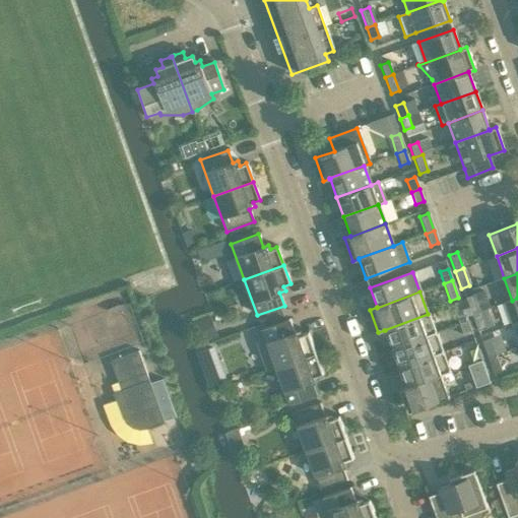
[(465,299),(471,315),(479,312),(473,296),(465,299)]
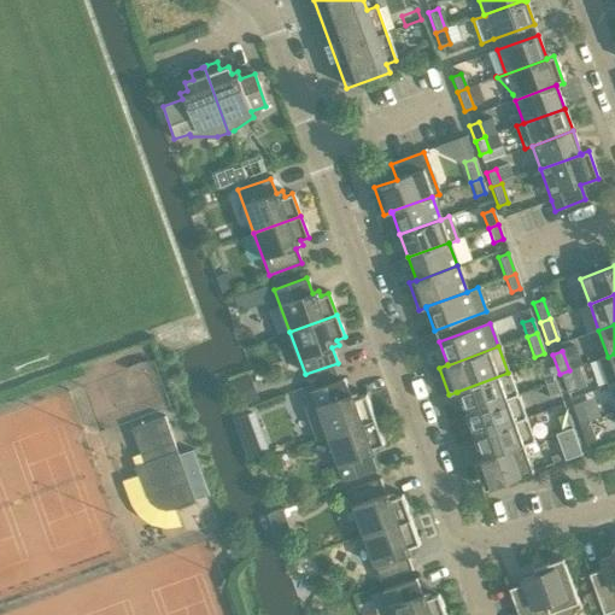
[(614,353),(608,357),(597,361),(607,386),(614,382),(614,353)]
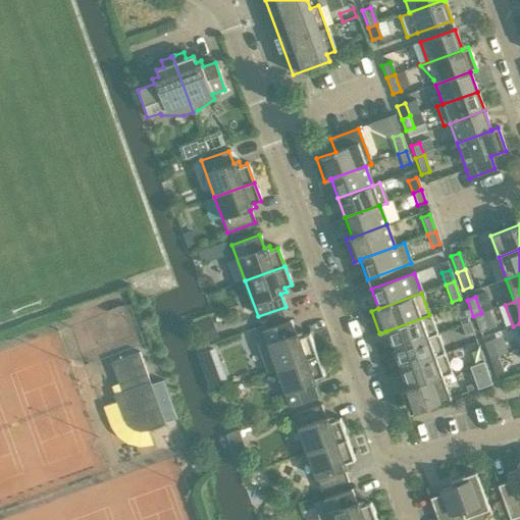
[(456,314),(461,326),(469,323),(464,311),(456,314)]
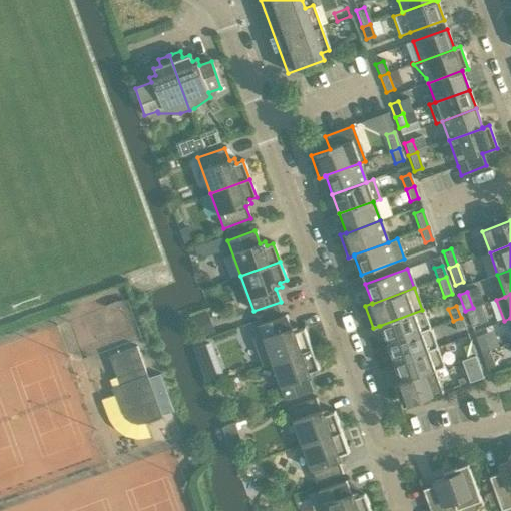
[(479,325),(473,308),(465,311),(471,328),(479,325)]
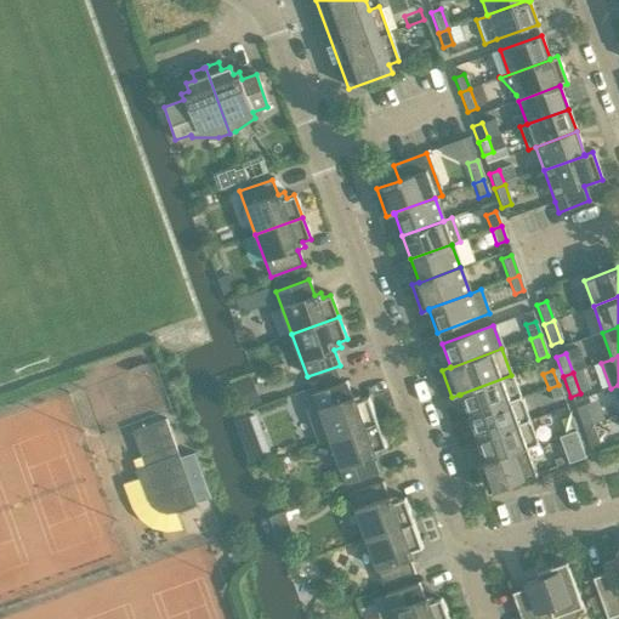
[(460,395),(469,418),(520,398),(511,375),(459,395),(460,395)]
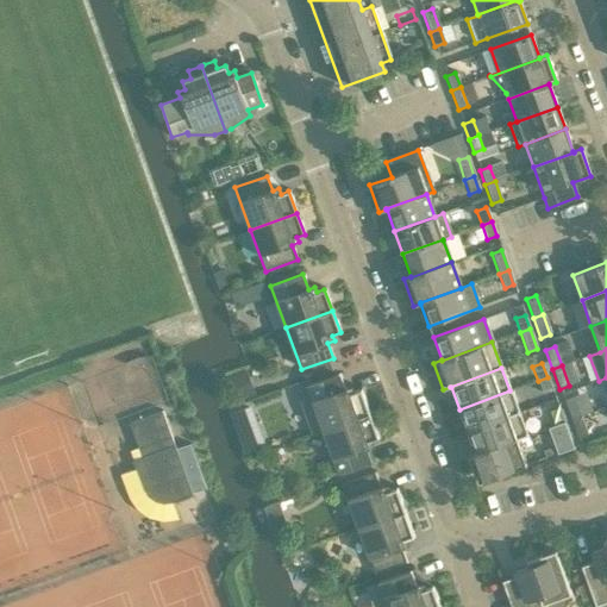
[(311,436),(323,431),(369,414),(361,389),(354,392),(351,387),(344,389),(339,375),(307,386),(312,401),(300,406),(311,436)]
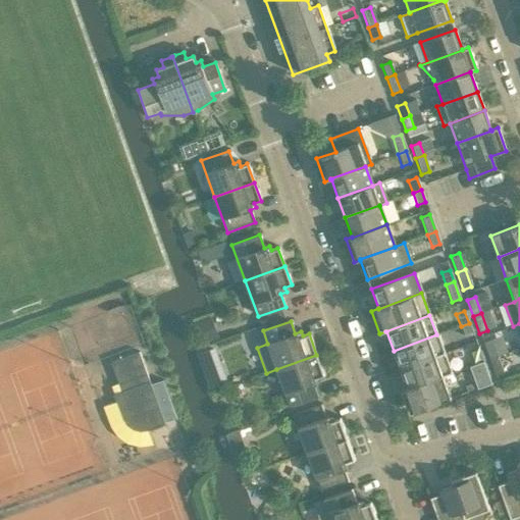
[(473,335),(469,323),(461,326),(465,339),(473,335)]
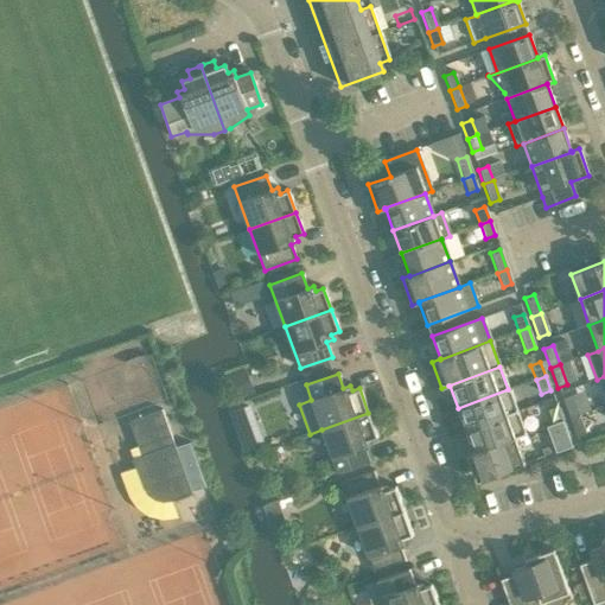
[(465,431),(466,431),(516,412),(508,389),(458,408),(465,431)]
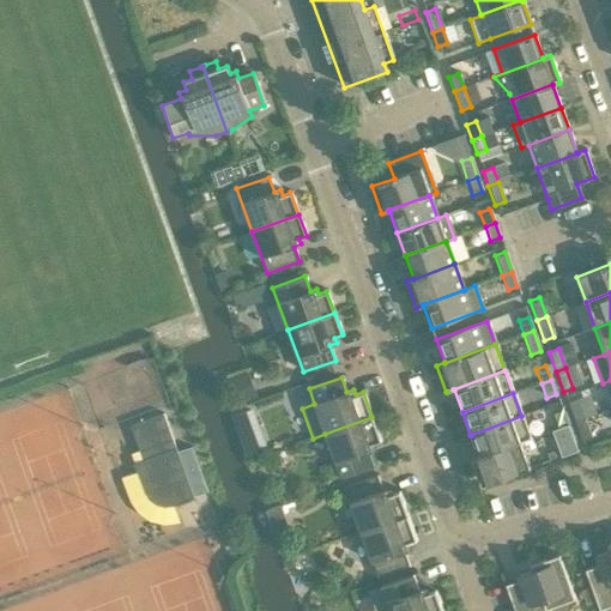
[(567,403),(574,423),(584,419),(576,400),(567,403)]
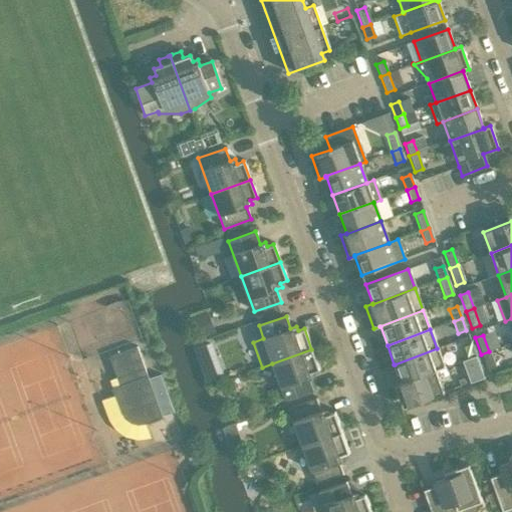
[(194,349),(199,363),(215,358),(210,344),(194,349)]
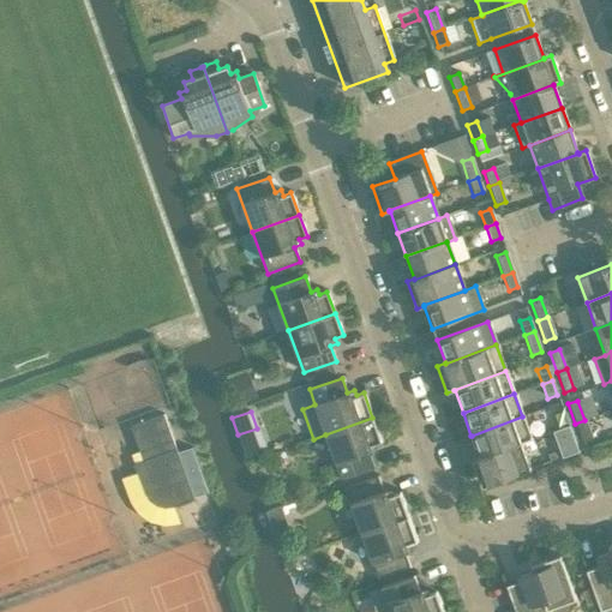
[(553,415),(559,430),(569,426),(563,412),(553,415)]
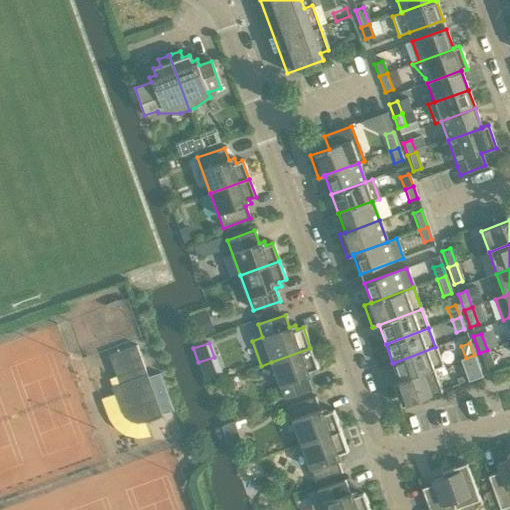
[(135,346),(108,356),(118,385),(112,388),(121,412),(125,418),(130,422),(137,424),(144,423),(161,417),(161,415),(172,411),(159,374),(152,377),(147,378),(135,346)]
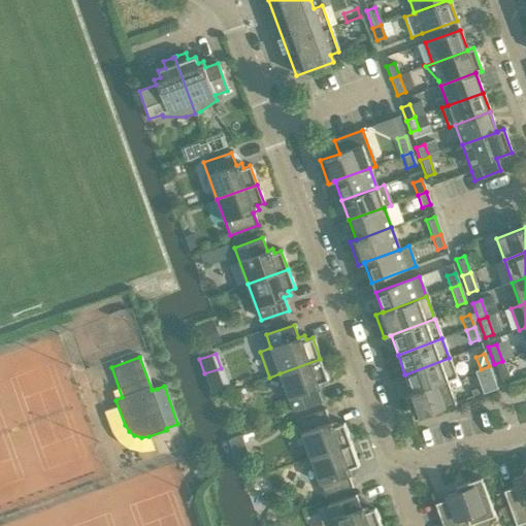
[(405,374),(412,393),(412,394),(456,377),(449,358),(405,374)]
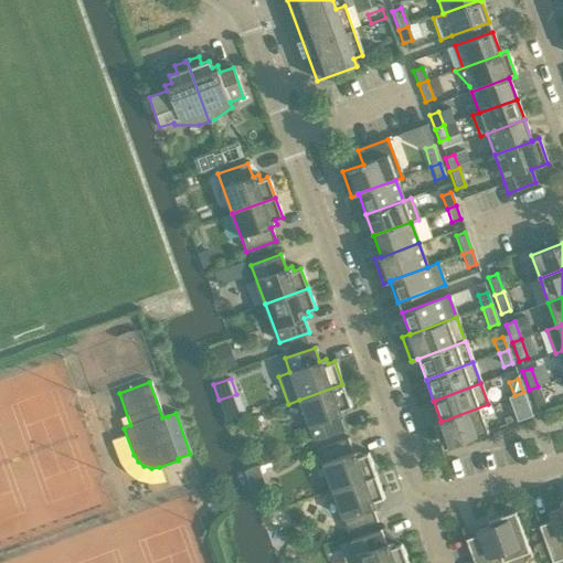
[(351,406),(342,384),(299,400),(315,441),(344,429),(339,416),(346,414),(343,409),(351,406)]
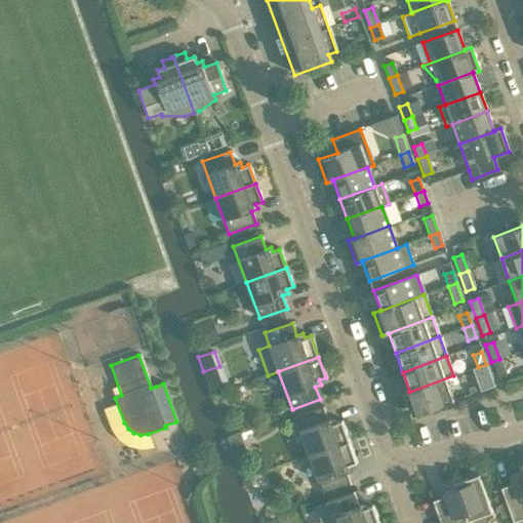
[(506,376),(499,359),(491,362),(497,378),(506,376)]
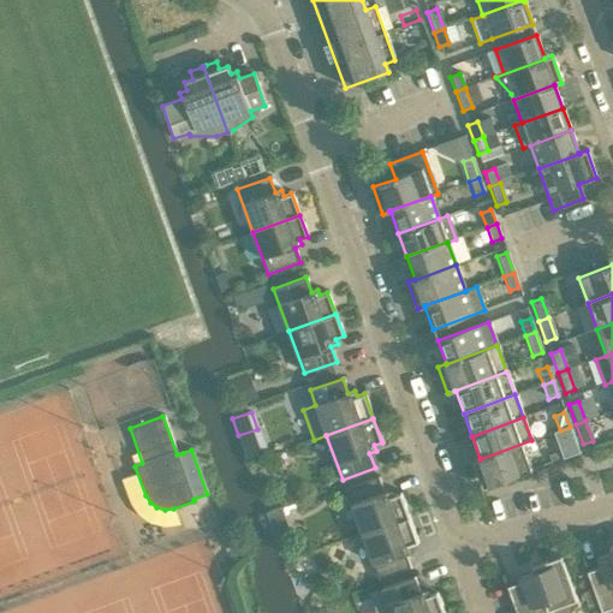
[(552,434),(561,460),(579,454),(577,447),(570,427),(560,430),(552,434)]
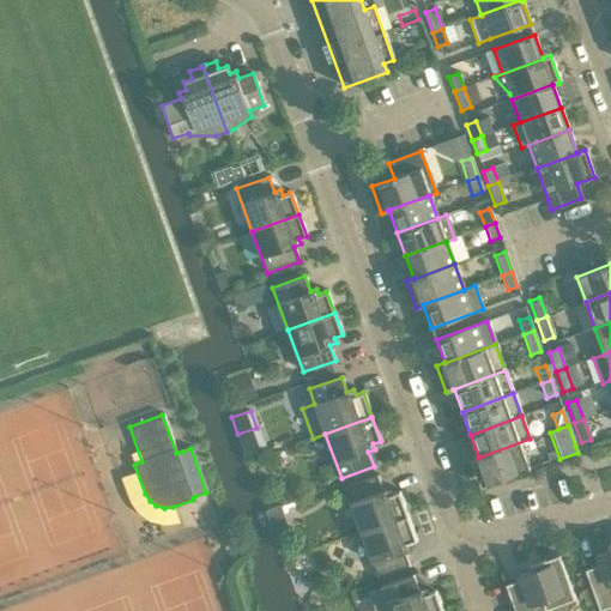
[(481,487),(528,470),(520,445),(531,440),(530,439),(478,458),(478,457),(471,460),(481,487)]
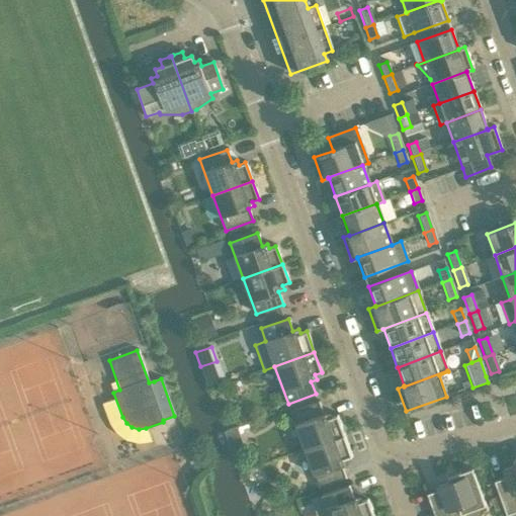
[(291,412),(305,450),(344,435),(337,415),(330,417),(329,412),(323,415),(319,402),(291,412)]
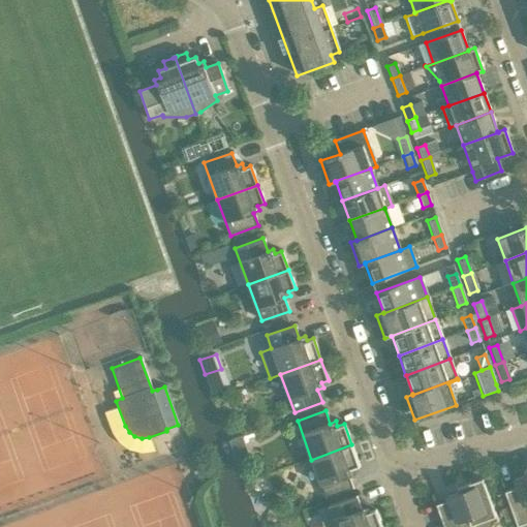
[(360,466),(351,444),(311,460),(326,498),(353,488),(348,475),(354,473),(352,468),(360,466)]
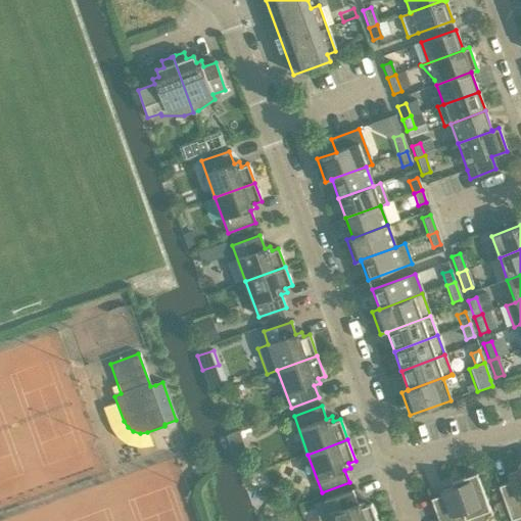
[(520,463),(517,465),(519,470),(508,474),(511,482),(499,487),(510,520),(515,520),(520,517),(520,463)]
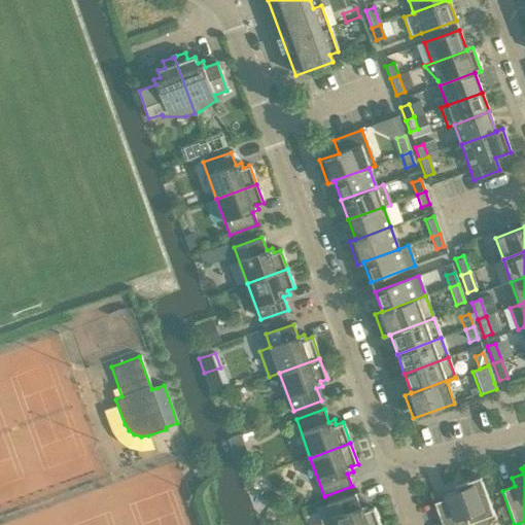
[(489,524),(491,521),(495,520),(480,477),(454,486),(456,491),(445,495),(447,499),(433,503),(441,524),(489,524)]
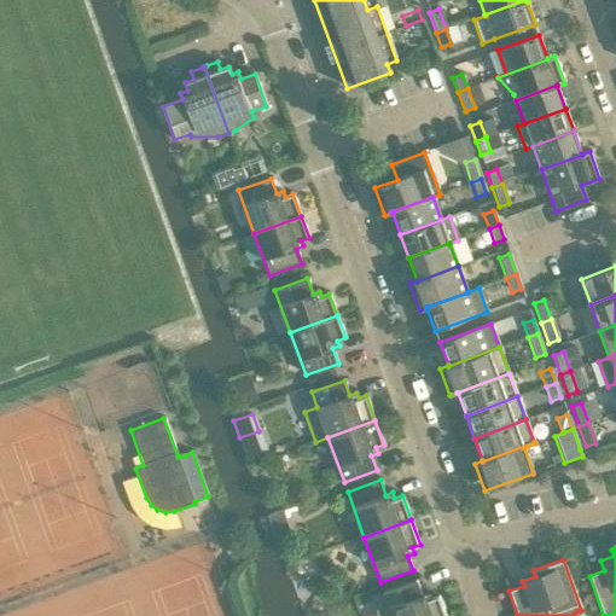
[(445,615),(439,596),(430,598),(429,592),(422,594),(417,580),(384,592),(368,597),(375,615),(445,615)]
